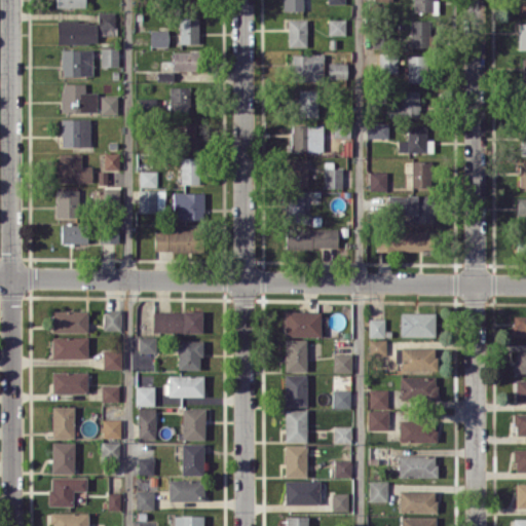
[(302,10),(302,0),(282,0),(283,10),(302,10)]
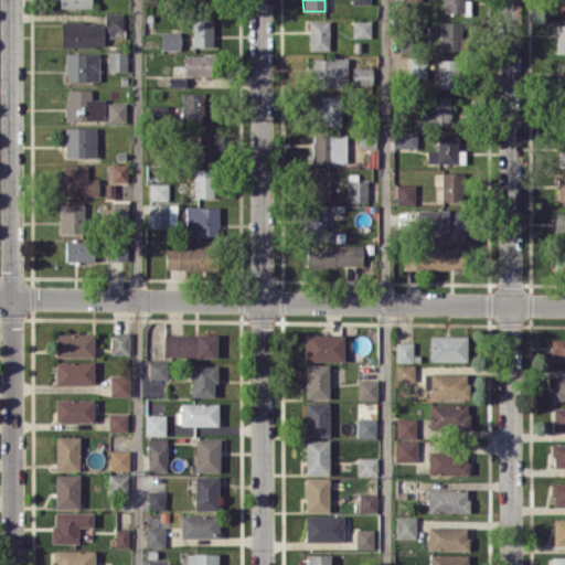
[(464,0),(443,0),(444,12),(465,11),(464,0)]
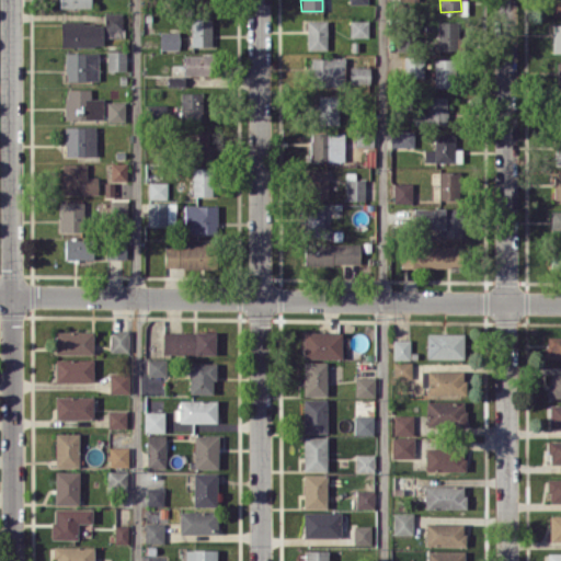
[(123,13),(104,12),(104,29),(122,30),(123,13)]
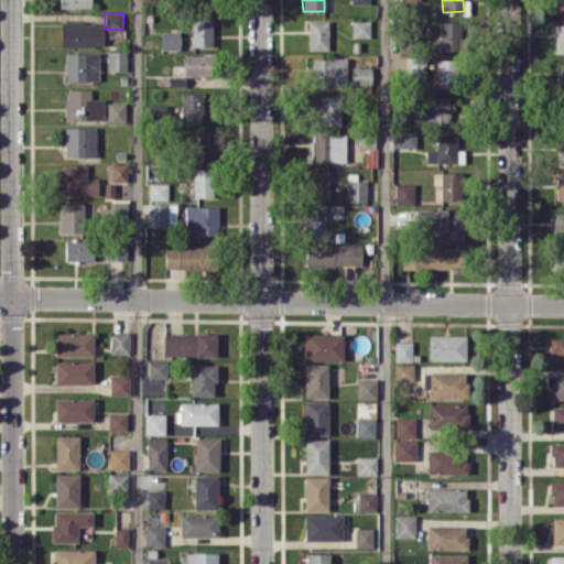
[(212,18),(192,18),(192,46),(212,46),(212,18)]
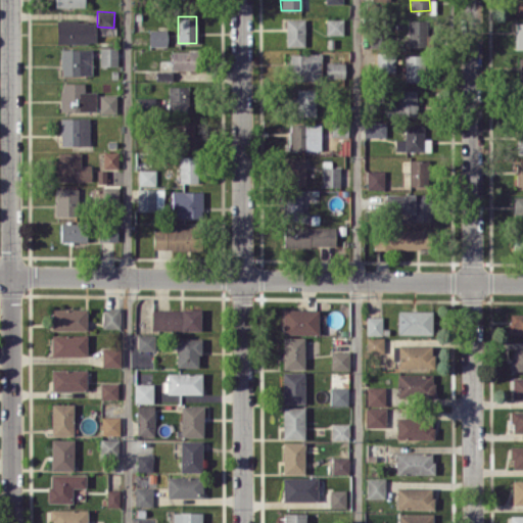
[(304,46),(304,19),(286,18),(286,46),(304,46)]
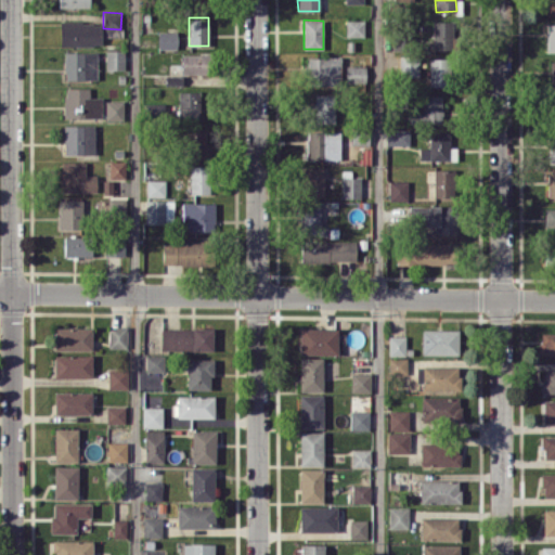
[(346,36),(364,37),(364,20),(346,20),(346,36)]
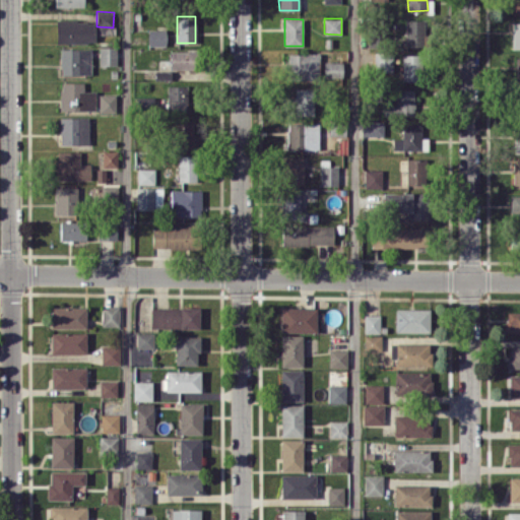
[(405,46),(425,46),(425,19),(405,19),(405,46)]
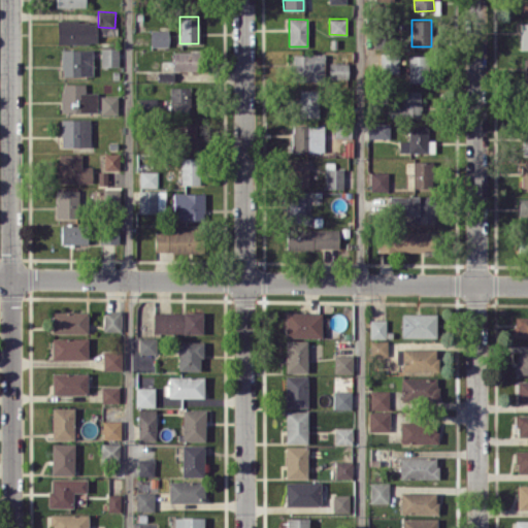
[(57,43),(97,43),(97,21),(58,21),(57,43)]
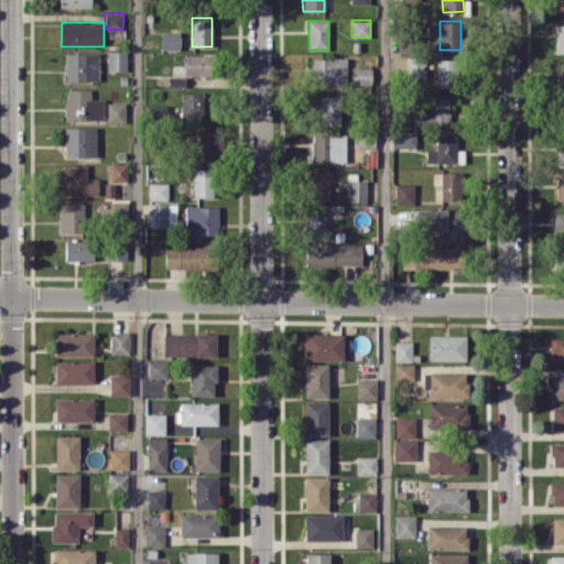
[(180,32),(160,32),(161,50),(180,50),(180,32)]
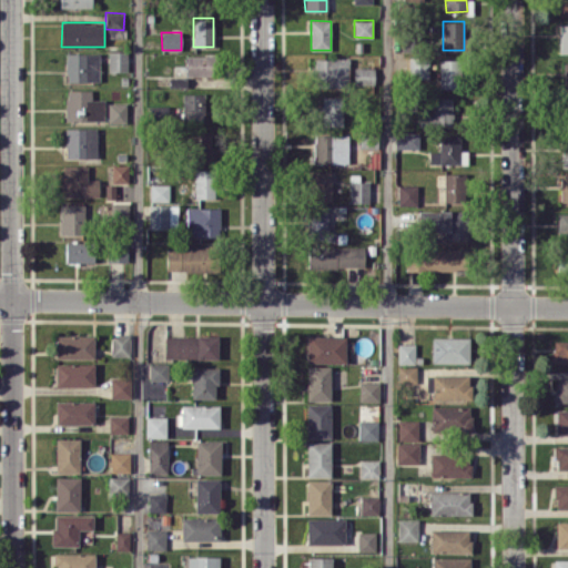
[(127,51),(108,51),(108,71),(127,71),(127,51)]
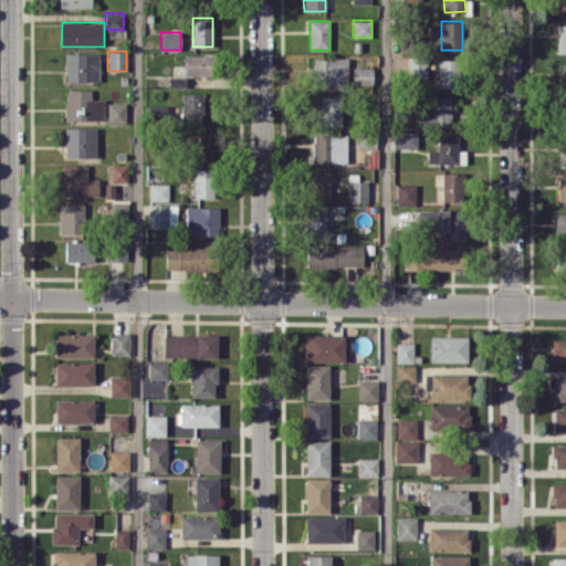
[(98,52),(65,53),(65,81),(98,81),(98,52)]
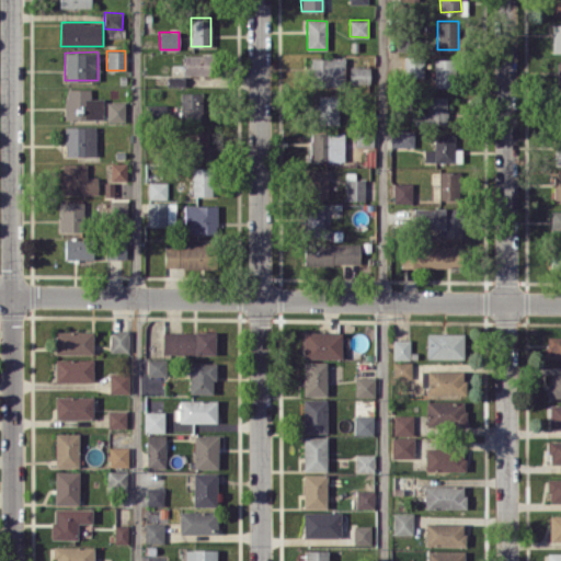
[(183,55),(183,76),(208,76),(208,55),(183,55)]
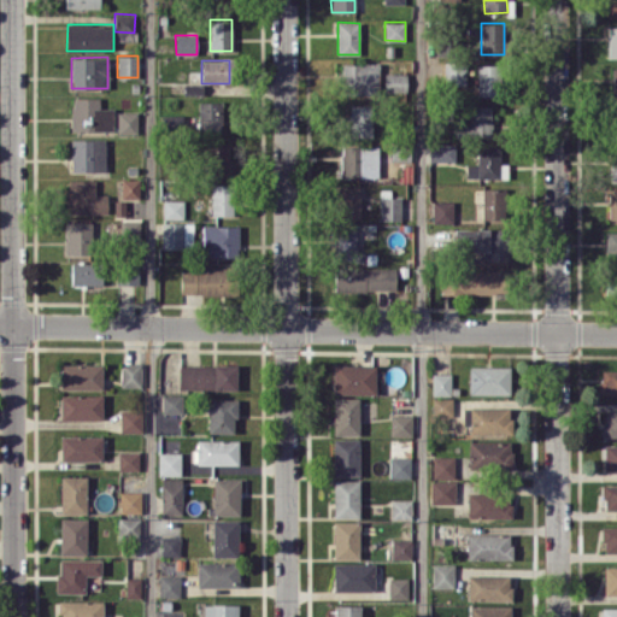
[(444,63),(445,84),(465,84),(465,62),(444,63)]
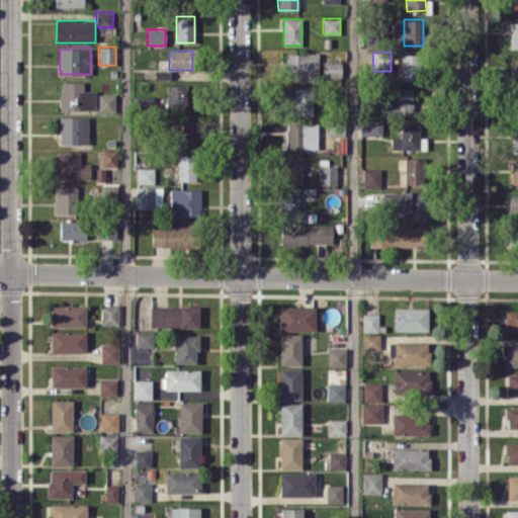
[(286,54),(286,80),(318,79),(318,53),(286,54)]
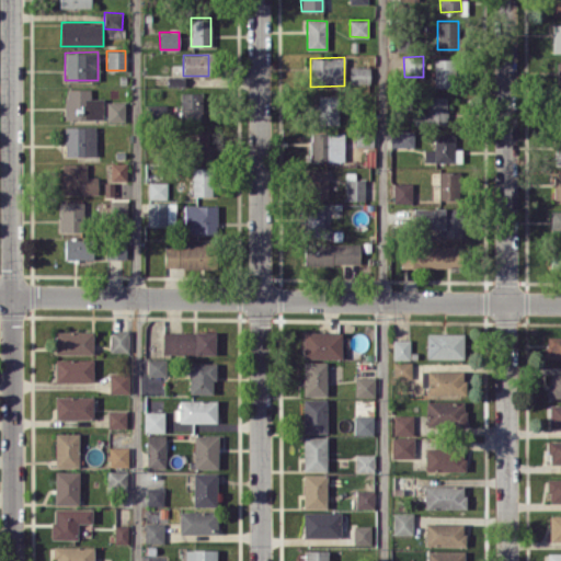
[(454,59),(434,58),(433,87),(453,88),(454,59)]
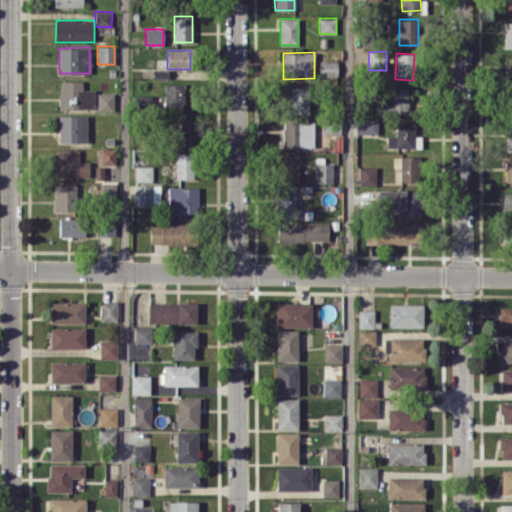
[(319,76),(337,76),(338,61),(319,60),(319,76)]
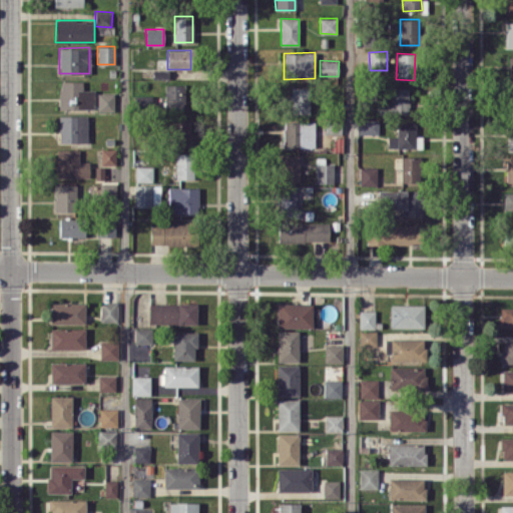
[(141,69),(142,79),(168,78),(168,68),(141,69)]
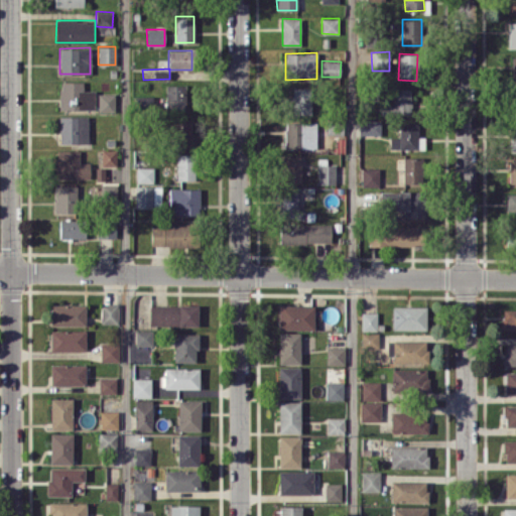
[(59,110),(95,109),(95,90),(83,90),(83,82),(59,82),(59,110)]
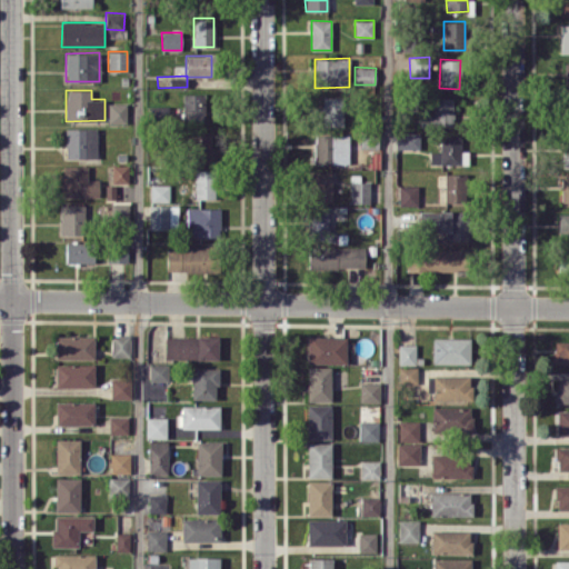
[(205,93),(182,93),(182,121),(205,121),(205,93)]
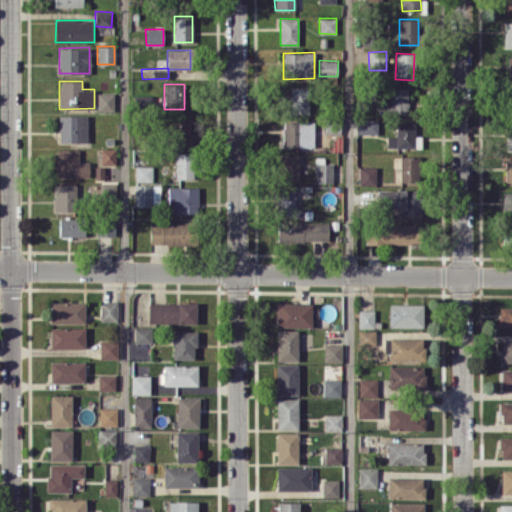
[(310,113),(309,87),(290,87),(291,113),(310,113)]
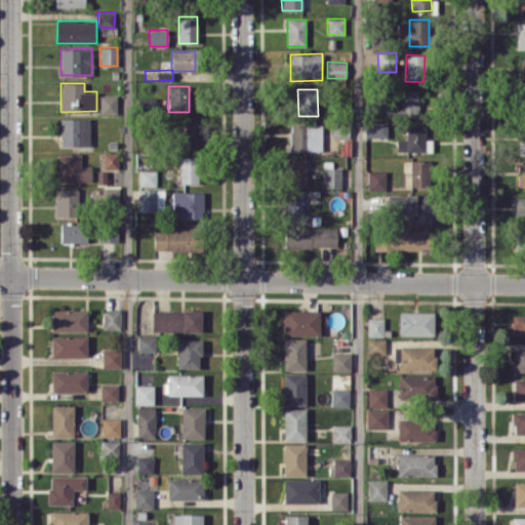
[(417,117),(418,90),(400,89),(399,106),(388,105),(387,116),(417,117)]
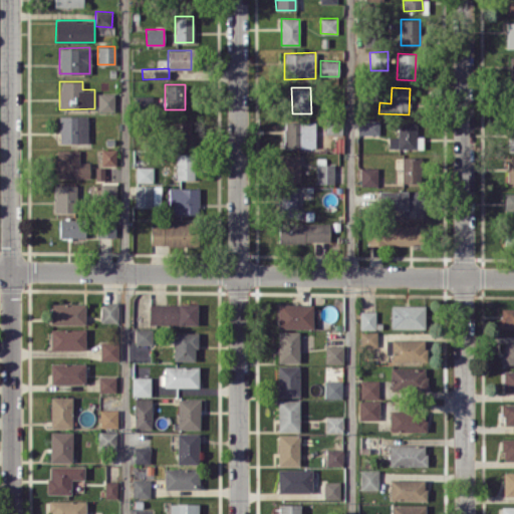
[(97,111),(114,111),(114,92),(97,92),(97,111)]
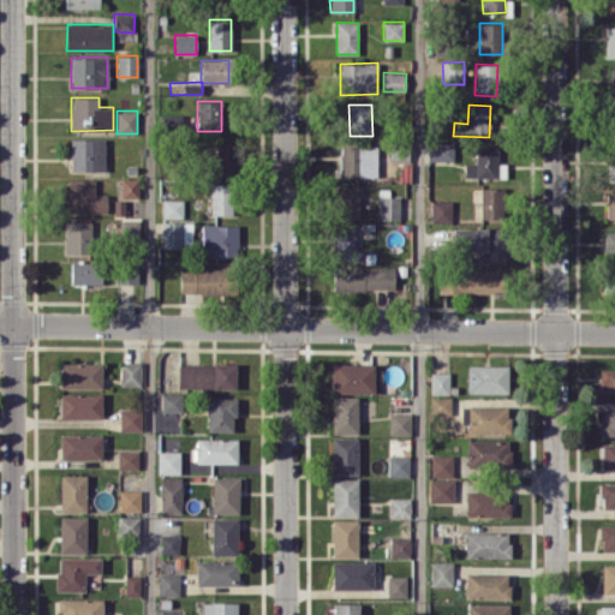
[(103,138),(71,138),(71,171),(103,171),(103,138)]
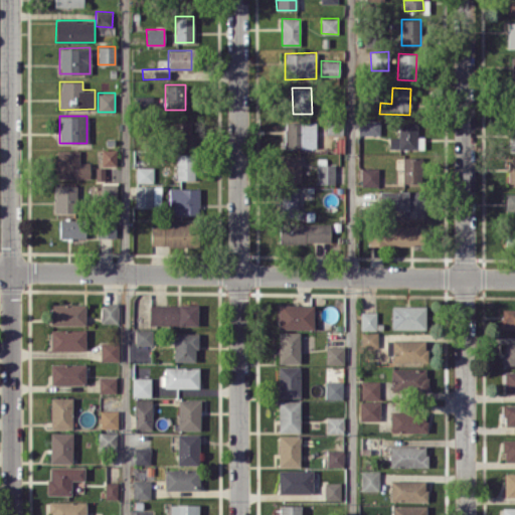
[(342,134),(341,118),(327,118),(327,134),(342,134)]
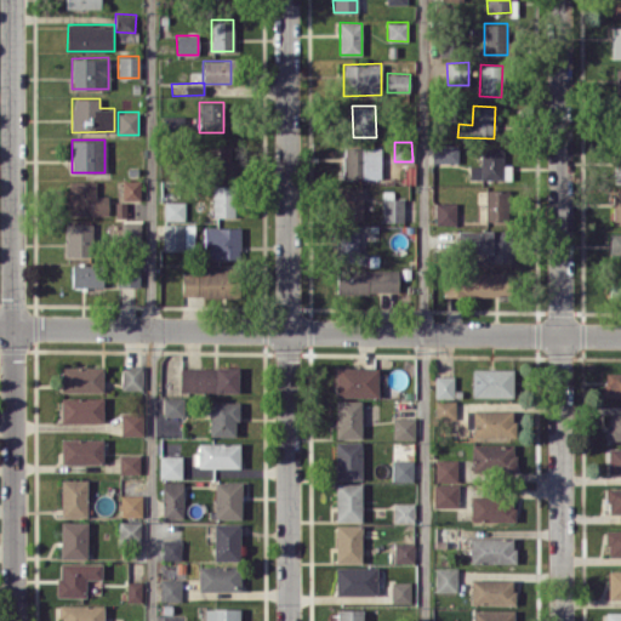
[(229,174),(231,144),(211,143),(210,174),(229,174)]
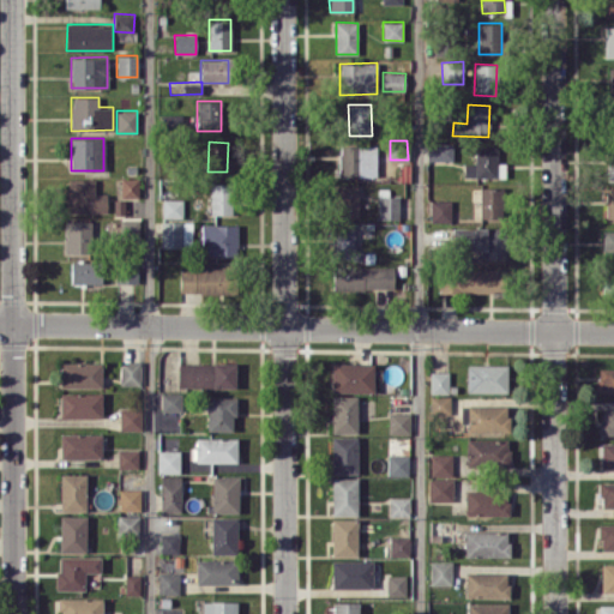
[(452,143),(426,143),(426,160),(452,161),(452,143)]
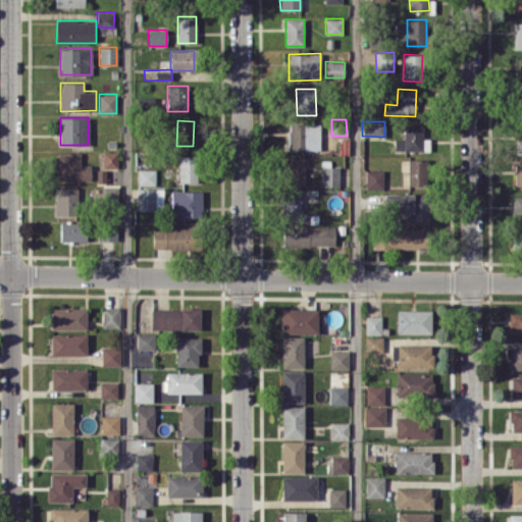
[(320,150),(319,123),(288,124),(289,150),(320,150)]
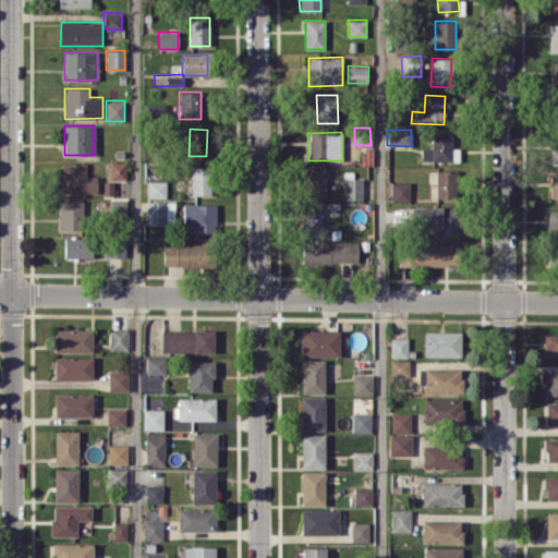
[(451,132),(431,132),(432,148),(421,148),(421,160),(451,159),(451,132)]
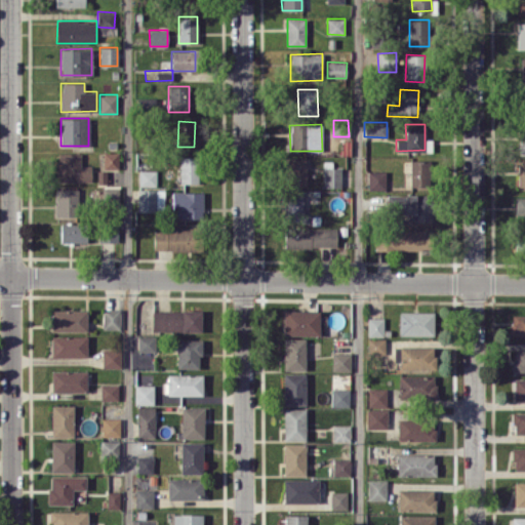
[(118,152),(103,152),(103,168),(118,168),(118,152)]
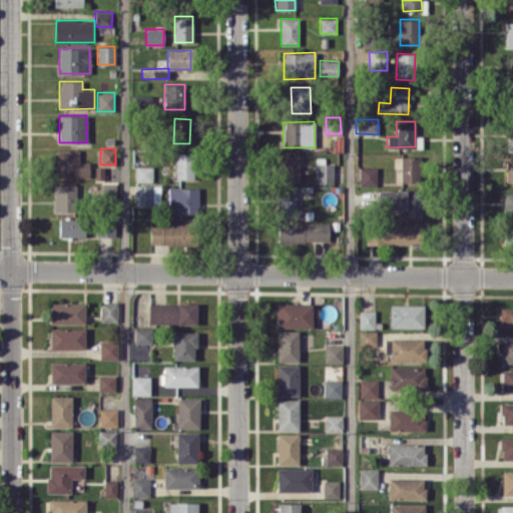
[(78,149),(55,149),(55,177),(88,177),(88,161),(78,161),(78,149)]
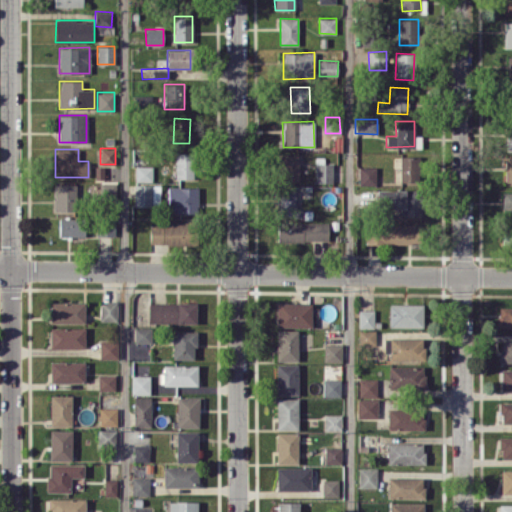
[(193,152),(174,153),(175,179),(194,178),(193,152)]
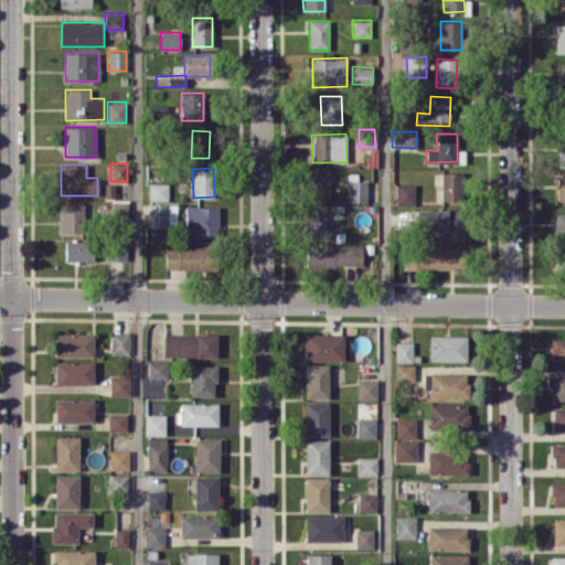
[(329,172),(309,171),(309,200),(329,200),(329,172)]
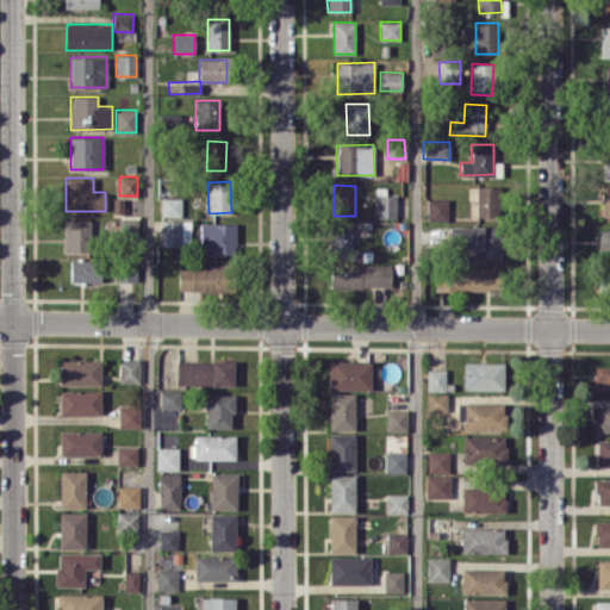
[(475,216),(500,217),(502,186),(477,185),(475,216)]
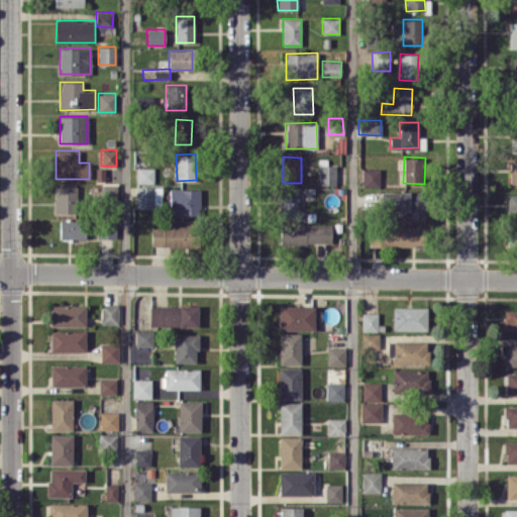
[(336,166),(318,165),(317,184),(336,184),(336,166)]
